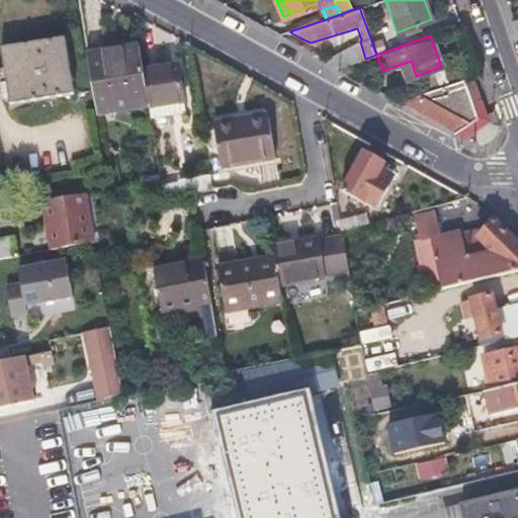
[(2,48),(6,76),(10,104),(75,95),(66,39),(2,48)]
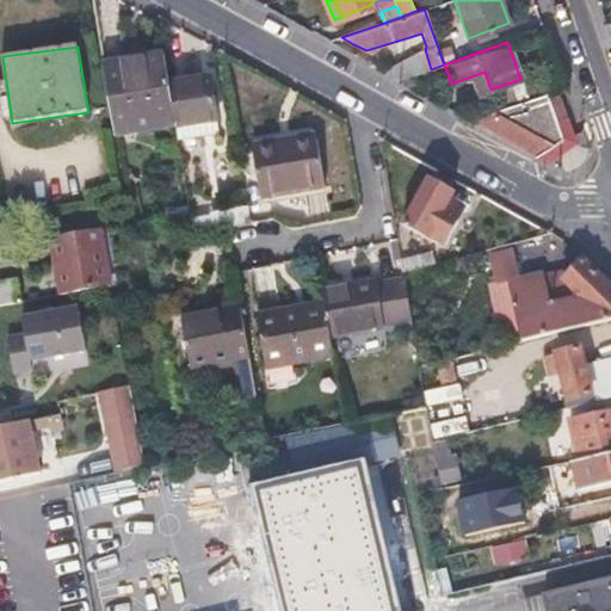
[(174,119),(167,81),(162,49),(100,59),(112,130),(174,119)]
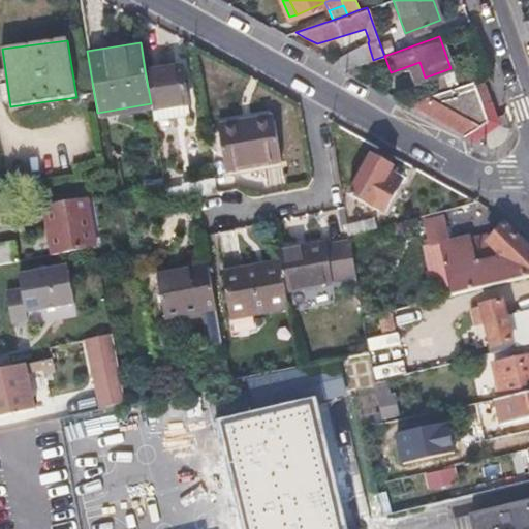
[(373,60),(370,50),(335,63),(346,69),(373,60)]
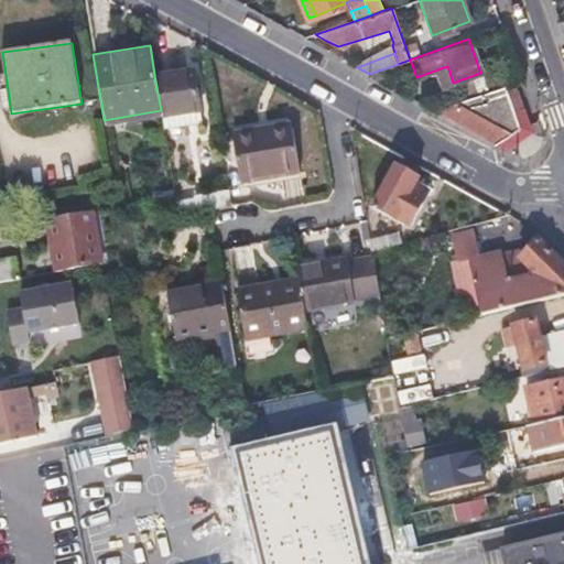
[(192,69),(154,75),(161,110),(161,116),(198,109),(192,69)]
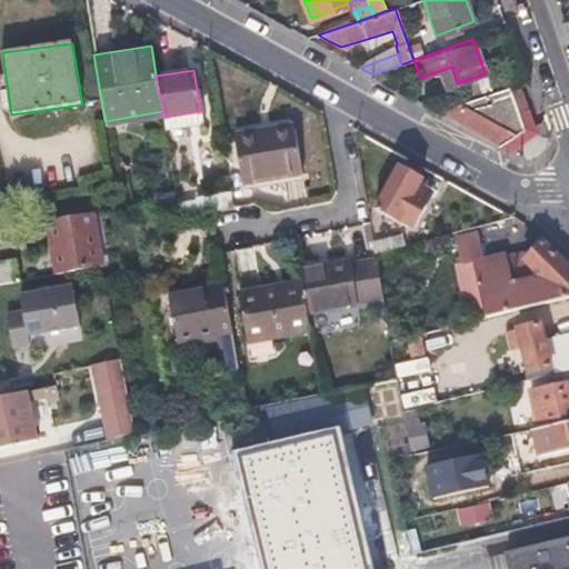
[(438,111),(468,128),(498,145),(522,127),(509,85),(438,111)]
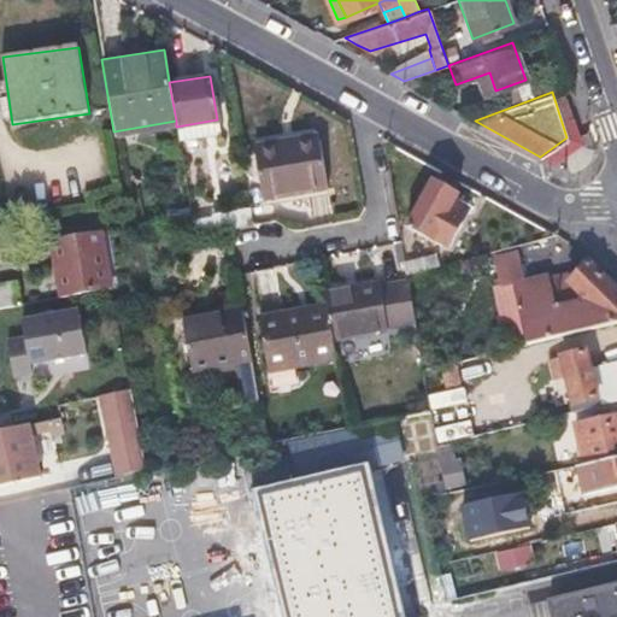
[(312,186),(322,184),(330,182),(323,141),(287,148),(286,145),(259,150),(269,200),(313,193),(312,186)]
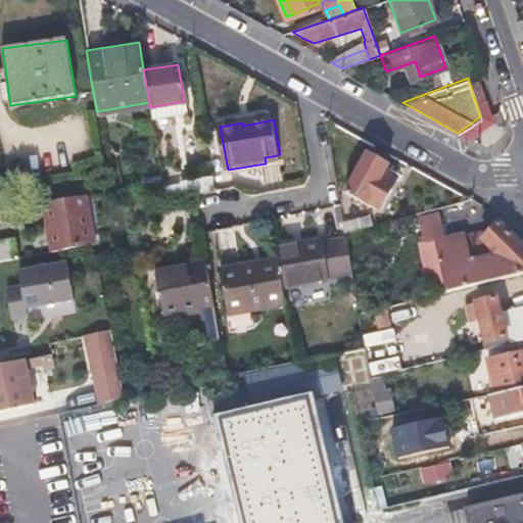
[(388,164),(386,163),(385,162),(386,160),(371,151),(369,154),(365,152),(344,189),(377,208),(395,180),(383,173),(388,164)]
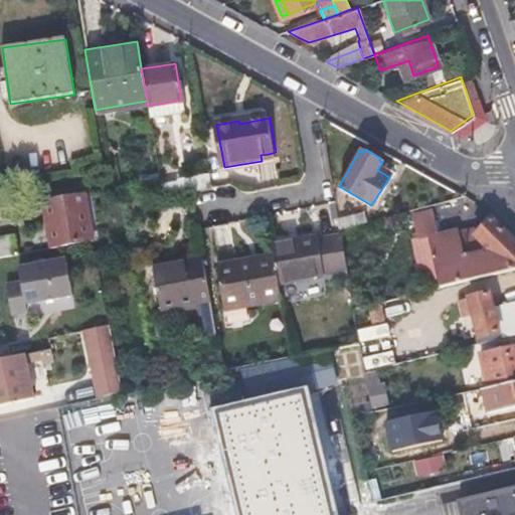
[(209,187),(208,180),(206,172),(177,177),(180,192),(209,187)]
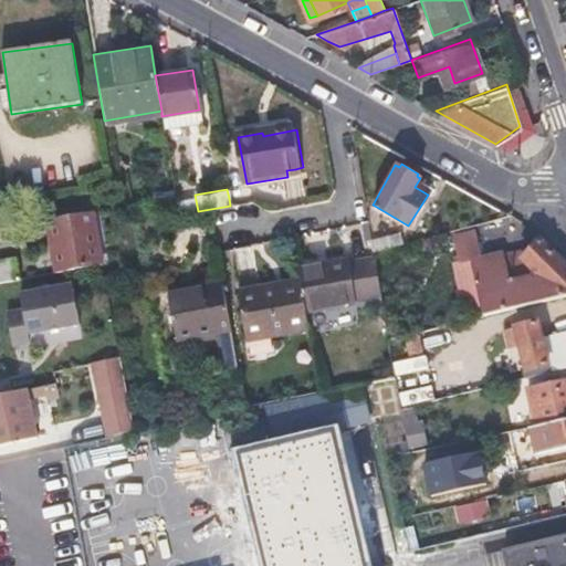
[(101,270),(96,243),(92,218),(46,226),(55,278),(101,270)]
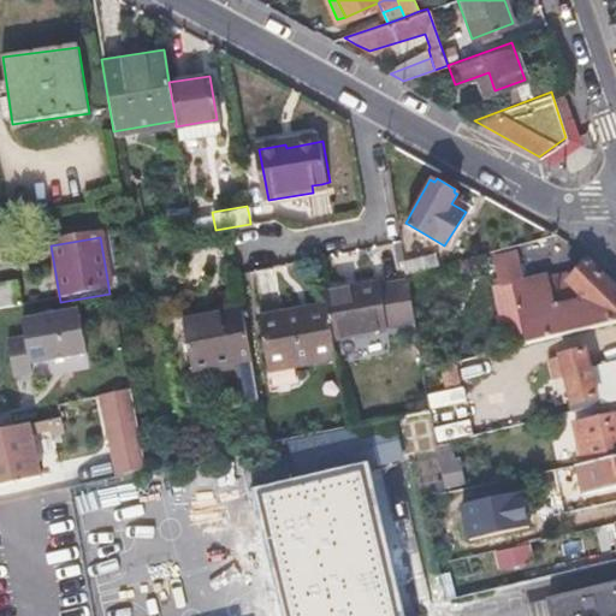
[(549,337),(580,330),(615,320),(615,290),(587,261),(567,280),(567,282),(544,285),(542,276),(519,282),(510,253),(487,258),(495,285),(490,286),(505,348),(525,343),(549,337)]
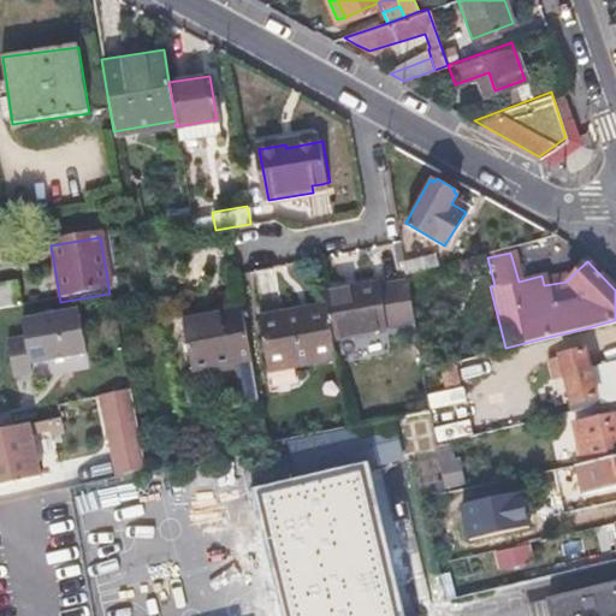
[(434,254),(404,262),(406,273),(437,265),(434,254)]
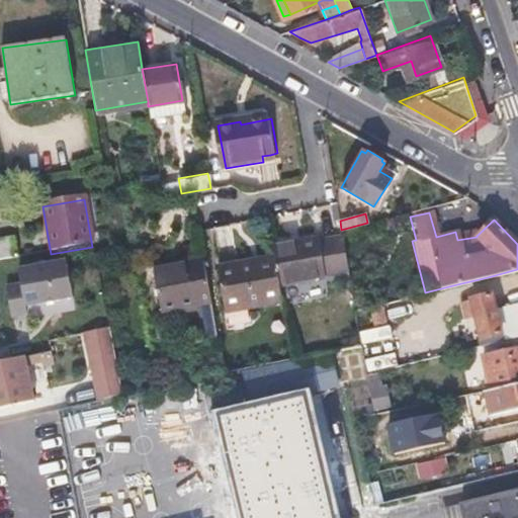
[(0,262),(42,255),(40,245),(38,235),(0,242),(0,262)]
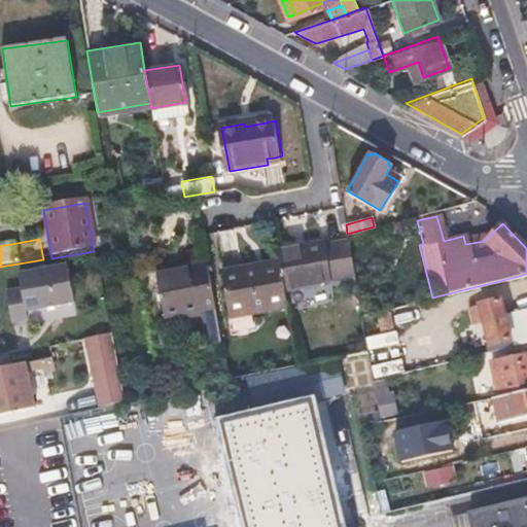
[(323,244),(277,251),(278,264),(283,294),(330,287),(330,285),(355,280),(348,242),(324,246),(323,244)]
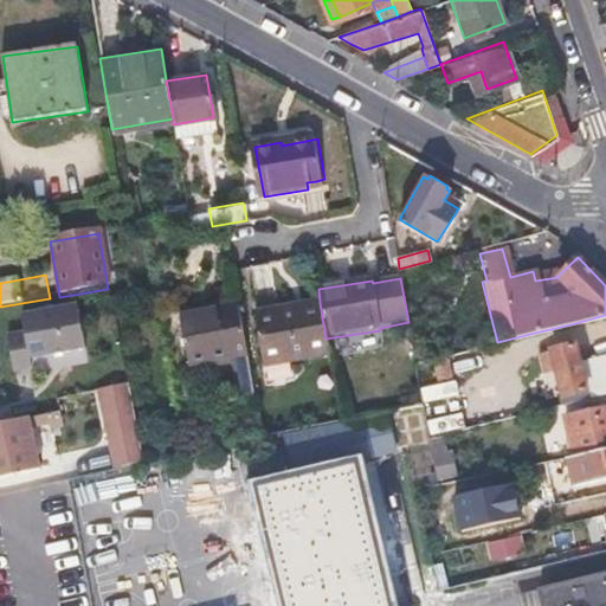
[(239,303),(211,309),(181,315),(189,363),(232,356),(247,354),(239,303)]
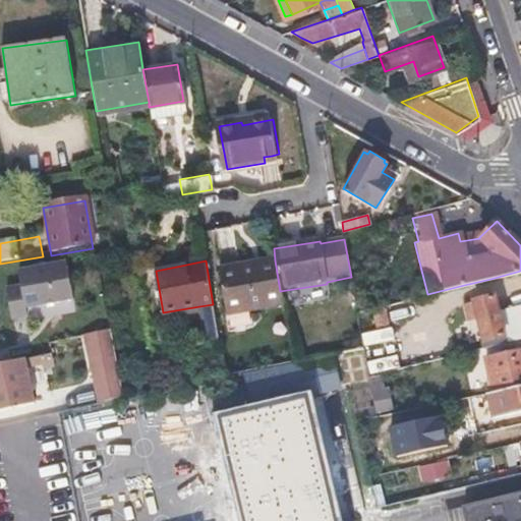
[(280,291),(275,261),(221,270),(228,315),(282,306),(280,291)]
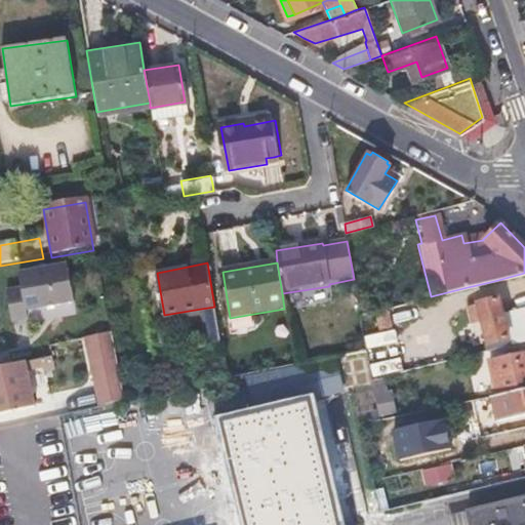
[(19,291),(4,293),(10,326),(26,323),(24,315),(73,305),(65,268),(16,276),(19,291)]
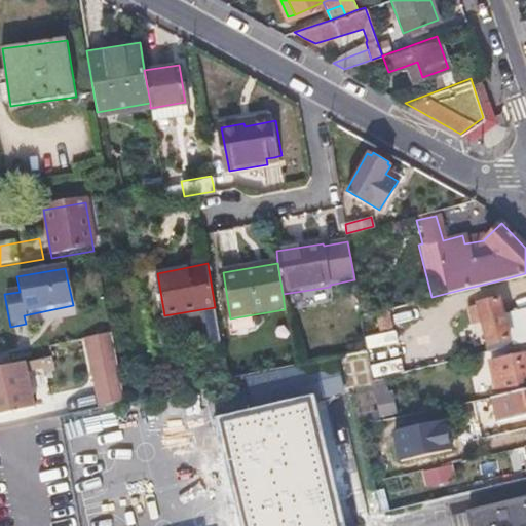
[(525,300),(501,306),(495,282),(468,288),(471,296),(477,317),(481,316),(488,343),(509,339),(509,345),(525,340),(525,300)]
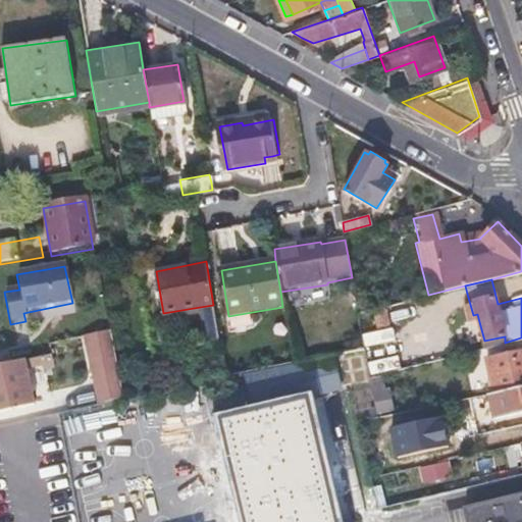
[(447,299),(467,294),(465,285),(445,291),(447,299)]
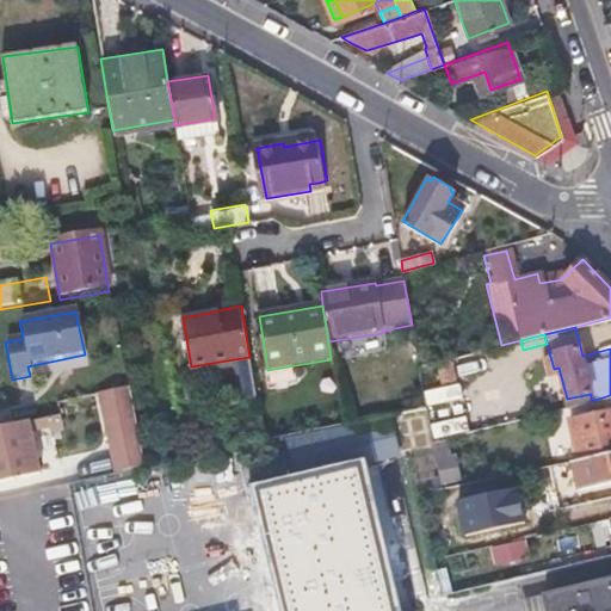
[(418,365),(420,376),(421,387),(479,371),(474,352),(418,365)]
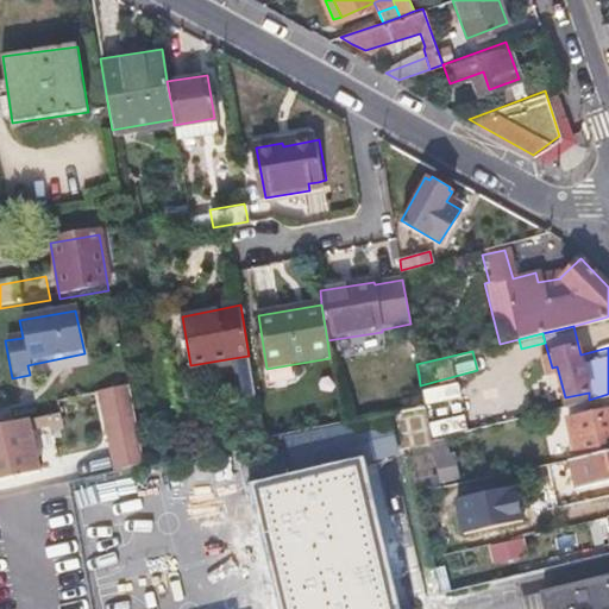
[(238,383),(253,381),(249,356),(233,358),(238,383)]
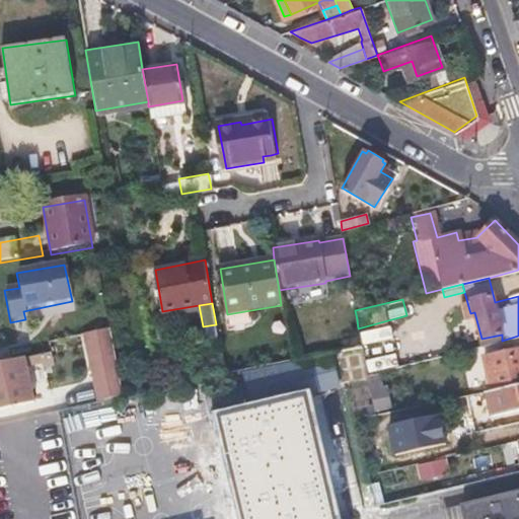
[(365,345),(393,341),(391,327),(363,332),(365,345)]
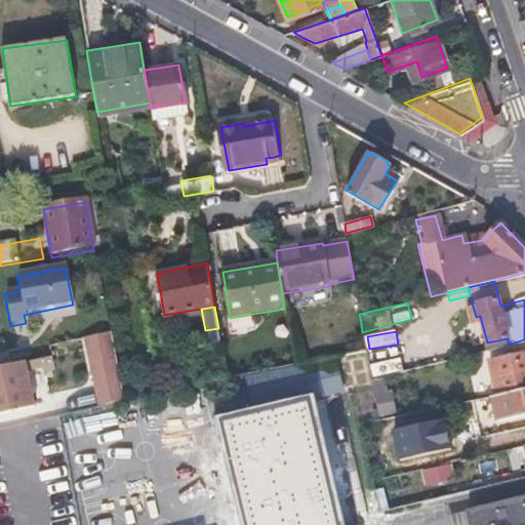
[(110,334),(84,339),(98,407),(123,402),(110,334)]
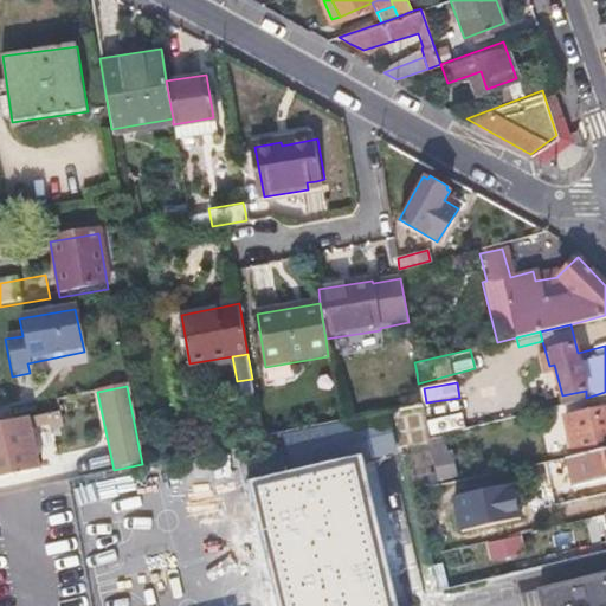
[(421,404),(389,411),(392,427),(425,420),(421,404)]
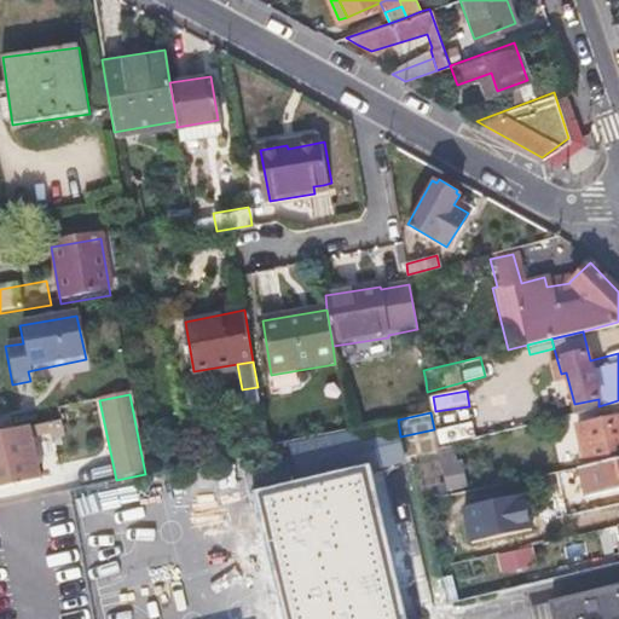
[(618,416),(577,426),(586,466),(618,457),(618,416)]
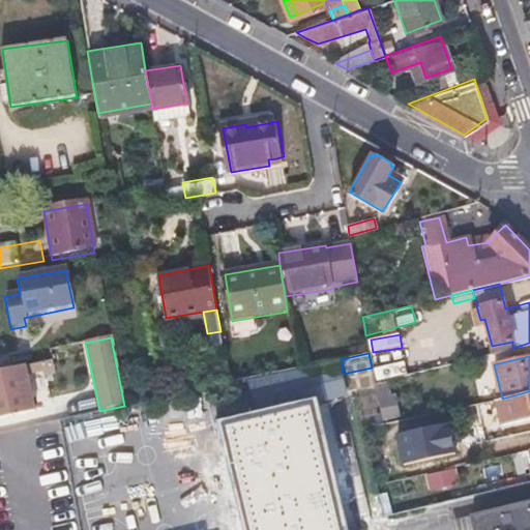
[(407,361),(375,365),(377,380),(409,376),(407,361)]
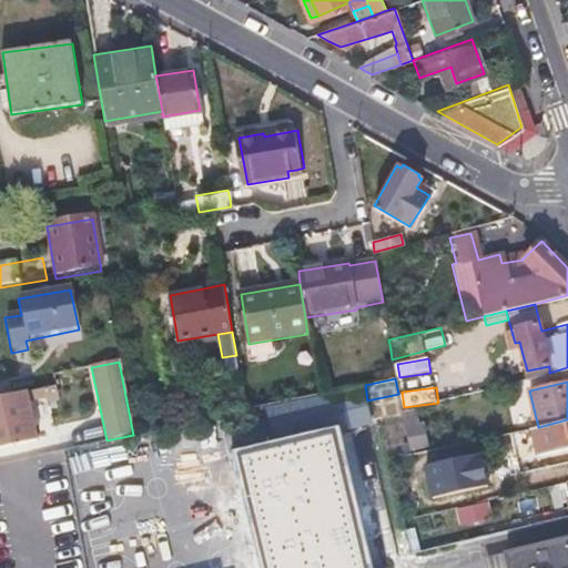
[(26,393),(0,398),(0,449),(36,442),(26,393)]
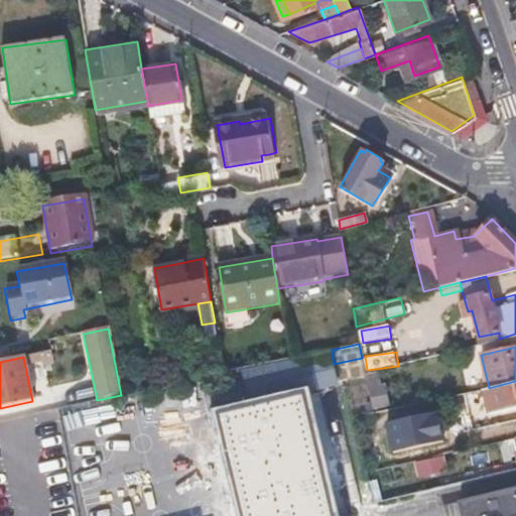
[(383,369),(367,373),(375,410),(392,406),(383,369)]
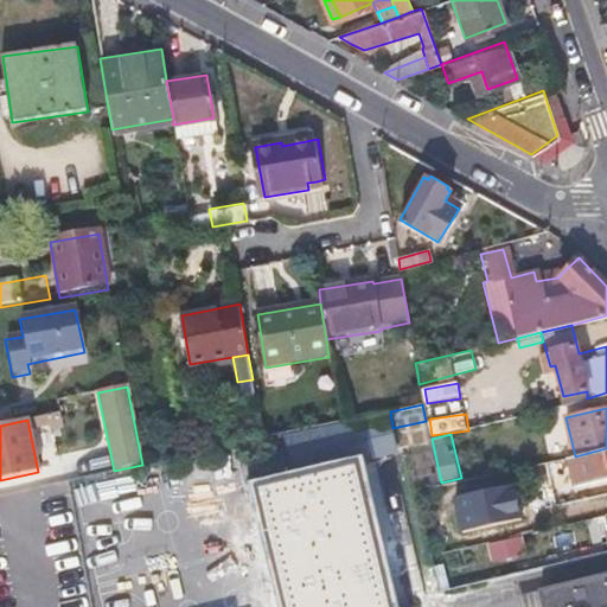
[(577,486),(579,485),(606,478),(606,448),(575,457),(572,457),(577,486)]
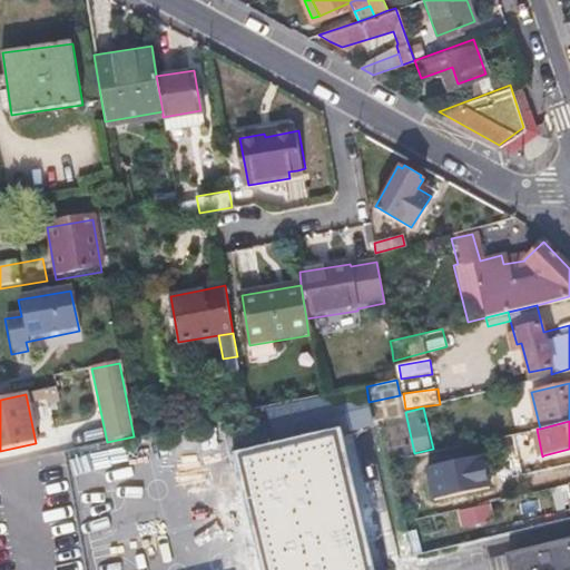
[(237,460),(263,569),(364,569),(333,436),(237,460)]
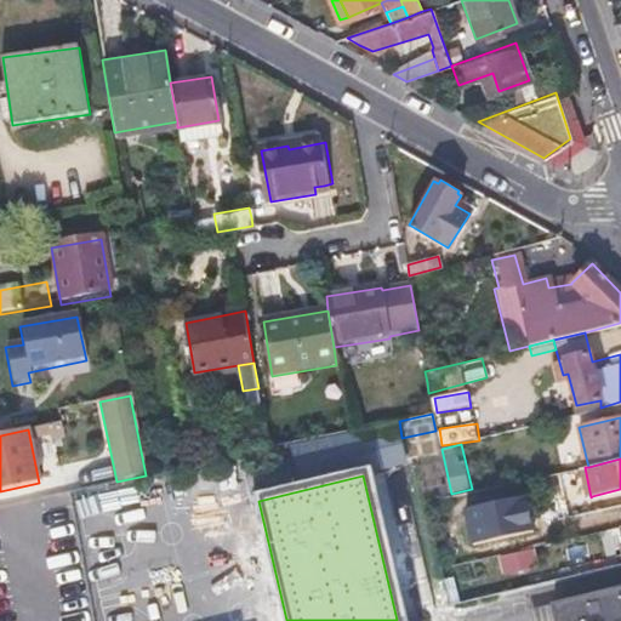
[(620,489),(592,496),(597,516),(620,510),(620,489)]
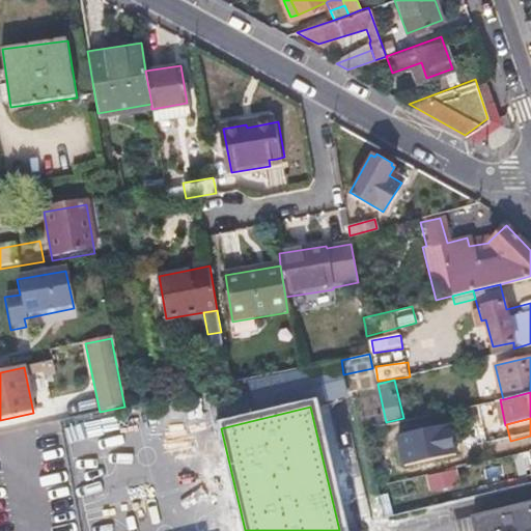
[(530,530),(530,505),(469,519),(471,530),(530,530)]
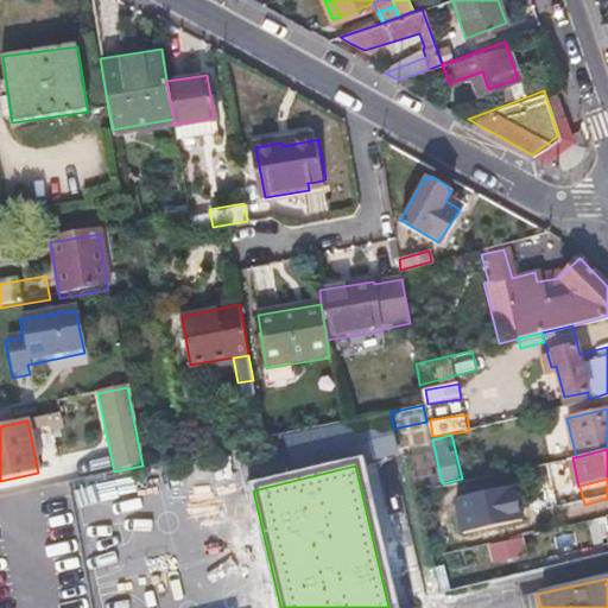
[(539,607),(537,594),(513,600),(514,607),(539,607)]
